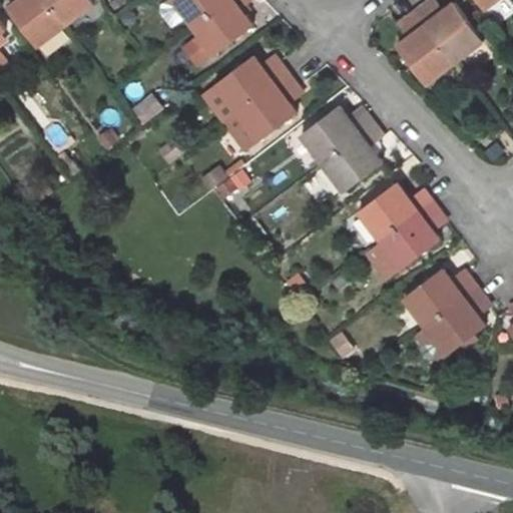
[(17,0),(9,6),(38,45),(95,2),(94,0),(17,0)]
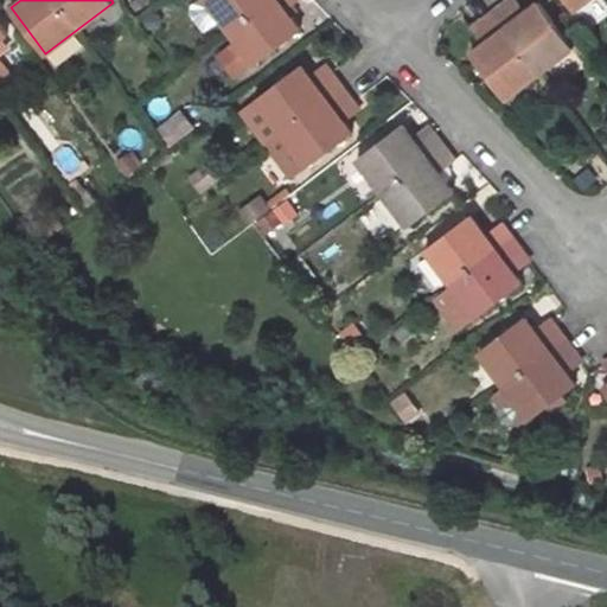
[(132,0),(129,2),(136,12),(151,0),(132,0)]
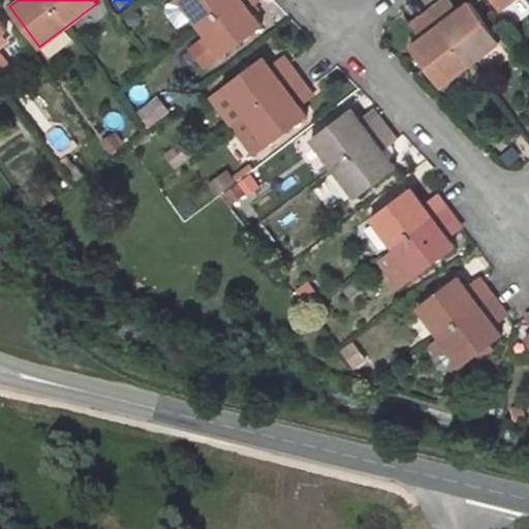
[(166,11),(178,27),(192,16),(181,0),(173,0),(167,4),(166,11)]
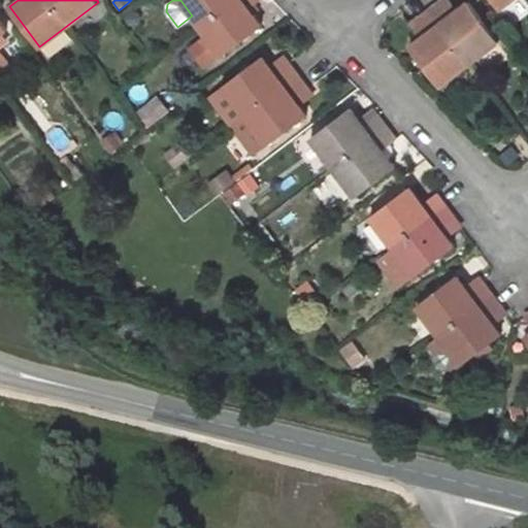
[(180,0),(192,15),(207,35),(191,47),(204,64),(220,53),(222,56),(262,25),(254,14),(250,8),(255,3),(259,0),(180,0)]
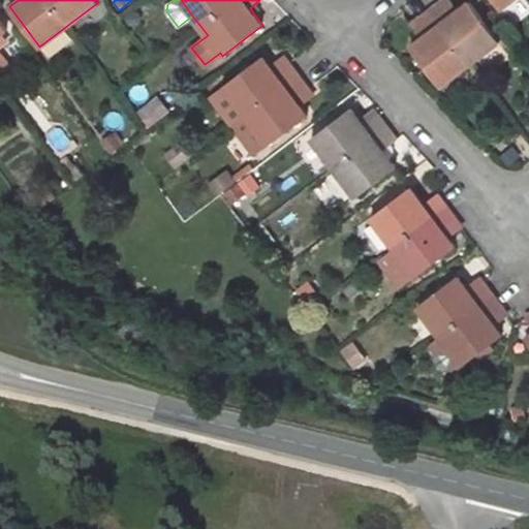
[(422,38),(410,47),(440,86),(499,40),(469,1),(459,9),(453,14),(441,0),(440,0),(416,19),(428,33),(422,38)]
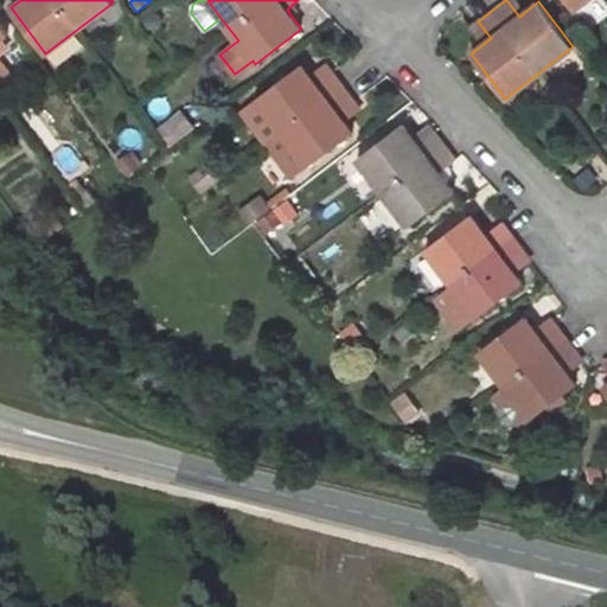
[(506,0),(519,17),(526,11),(518,0),(506,0)]
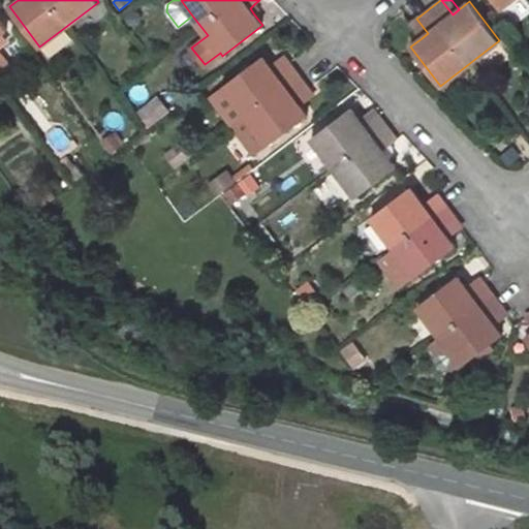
[(255,3),(250,8),(254,14),(260,9),(255,3)]
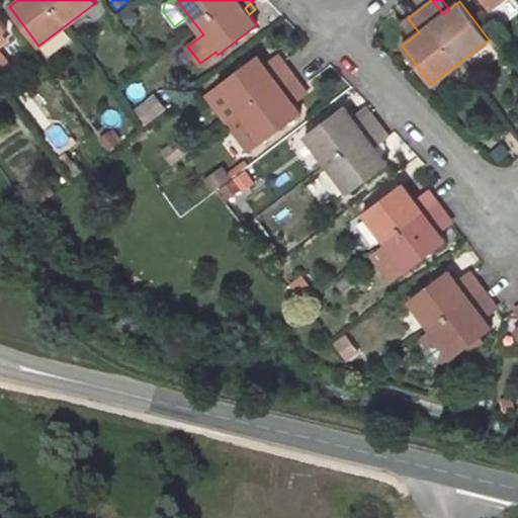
[(408,18),(402,22),(413,37),(419,32),(408,18)]
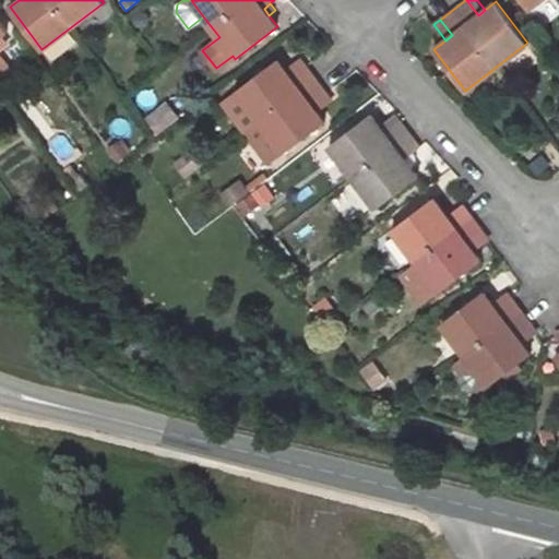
[(237,93),(225,102),(247,131),(260,121),(283,153),(325,121),(317,110),(311,104),(326,92),(307,66),(292,78),(287,71),(277,59),(236,91),(237,93)]
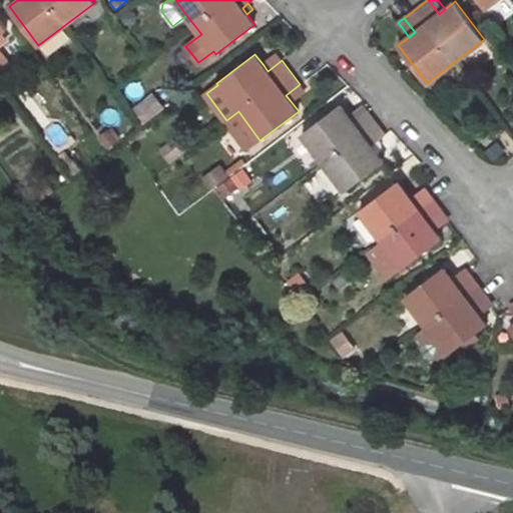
[(277,54),(264,65),(268,71),(282,60),(277,54)]
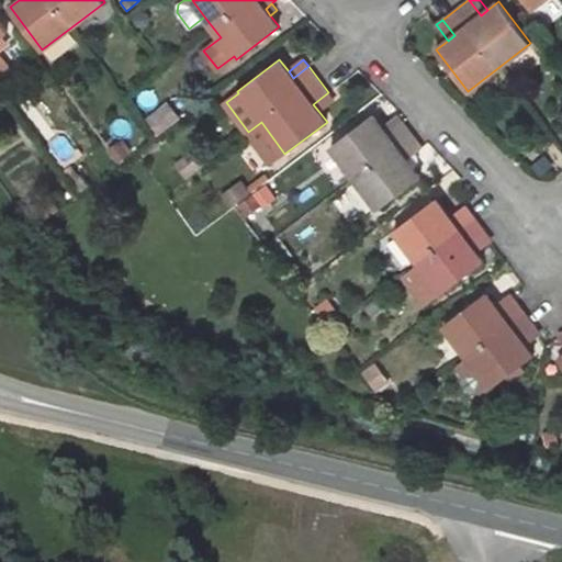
[(328,92),(313,104),(318,111),(334,99),(328,92)]
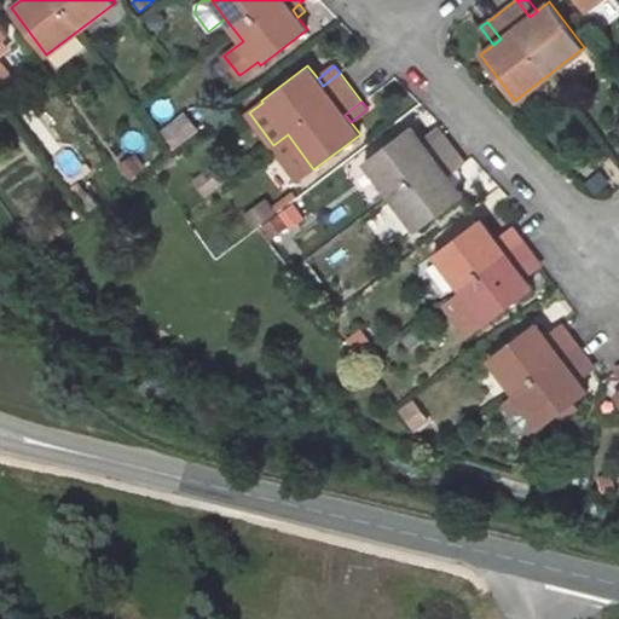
[(185,111),(162,131),(175,146),(198,128),(185,111)]
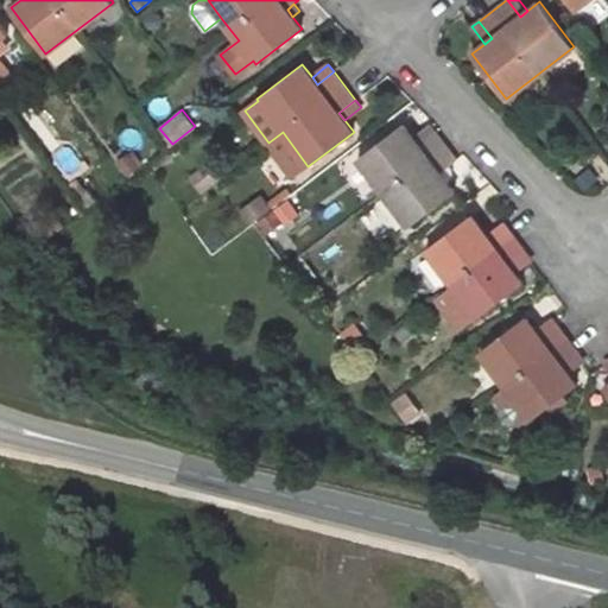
[(404,124),(358,158),(410,226),(455,191),(441,172),(457,159),(435,131),(419,143),(413,135),(404,124)]
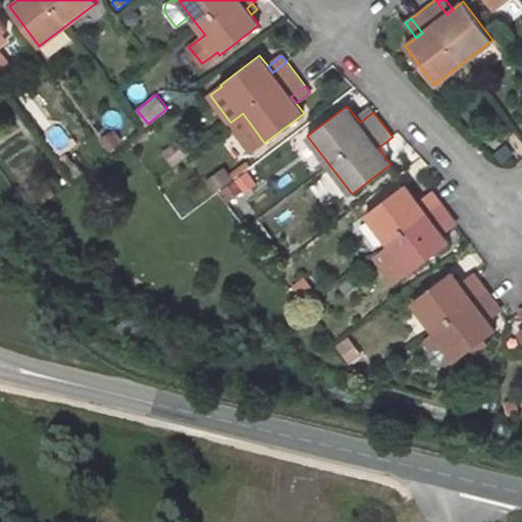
[(369,106),(355,116),(360,122),(373,112),(369,106)]
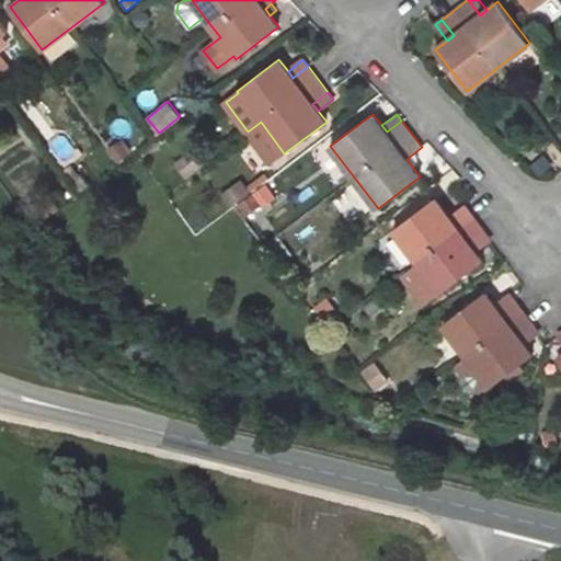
[(118,141),(109,149),(117,160),(127,152),(118,141)]
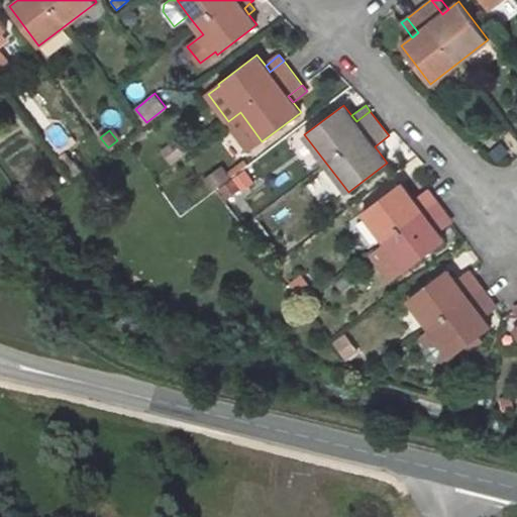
[(176,139),(163,149),(173,162),(185,151),(176,139)]
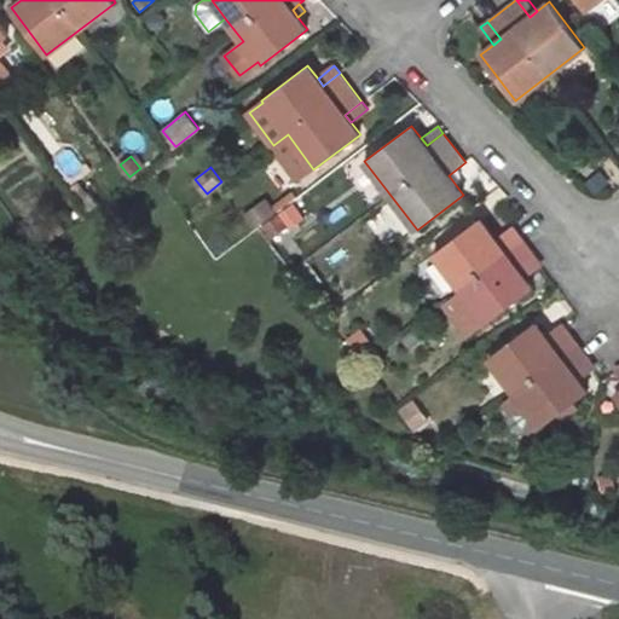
[(597,190),(608,181),(600,172),(589,180),(597,190)]
